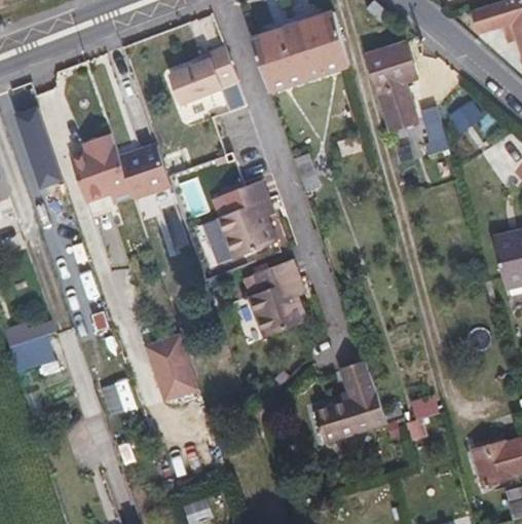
[(386,10),(375,0),(373,0),(367,8),(379,20),(386,10)]
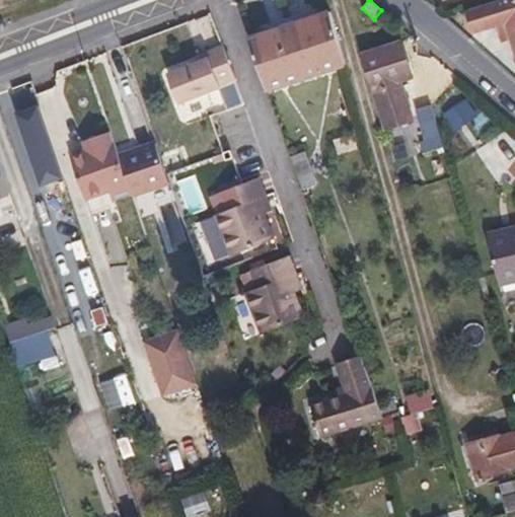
[(508,0),(467,13),(473,33),(504,24),(514,59),(514,0),(508,0)]
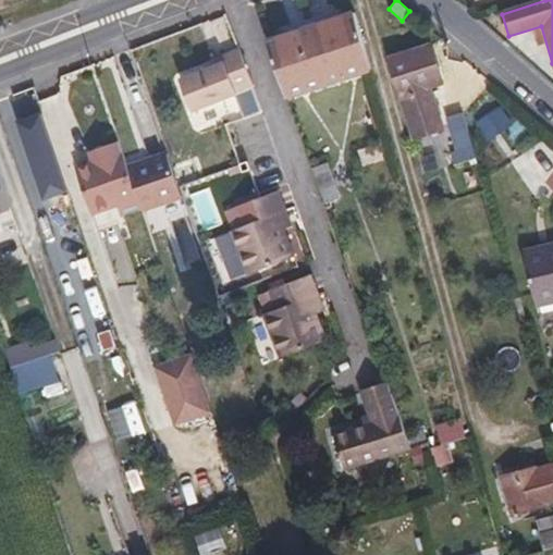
[(370,69),(354,11),(311,25),(330,83),(370,69)]
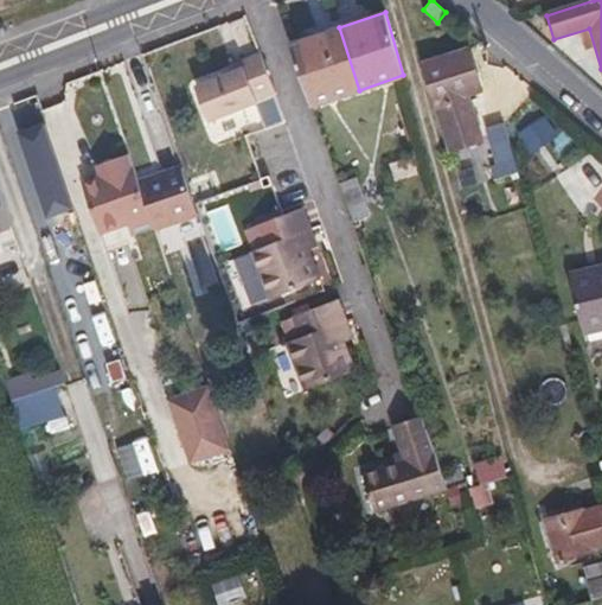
[(359,90),(339,27),(290,44),(313,107),(359,90)]
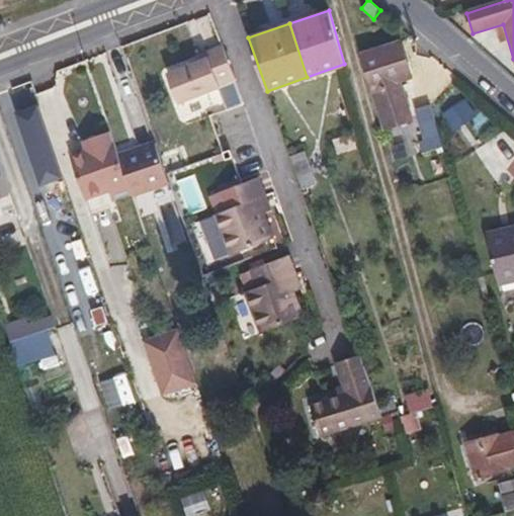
[(233,79),(220,46),(201,52),(203,58),(194,62),(165,73),(176,103),(220,87),(218,84),(233,79)]
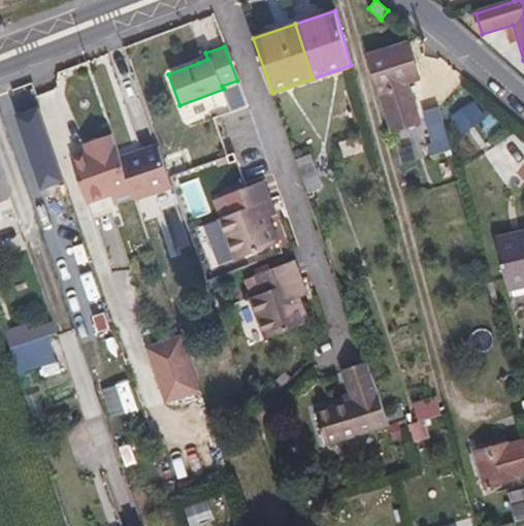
[(367,61),(389,138),(417,129),(405,89),(416,86),(405,50),(367,61)]
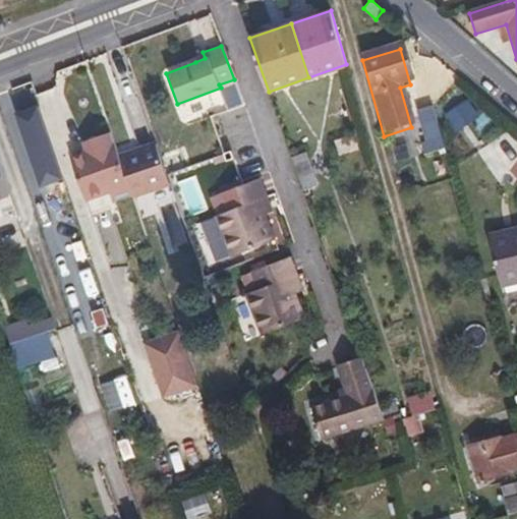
[(205,58),(203,52),(193,55),(195,62),(205,58)]
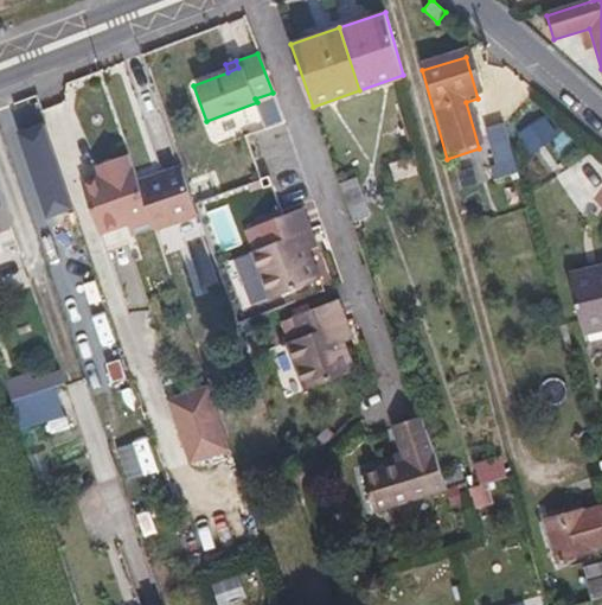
[(38,121),(12,129),(42,217),(68,209),(38,121)]
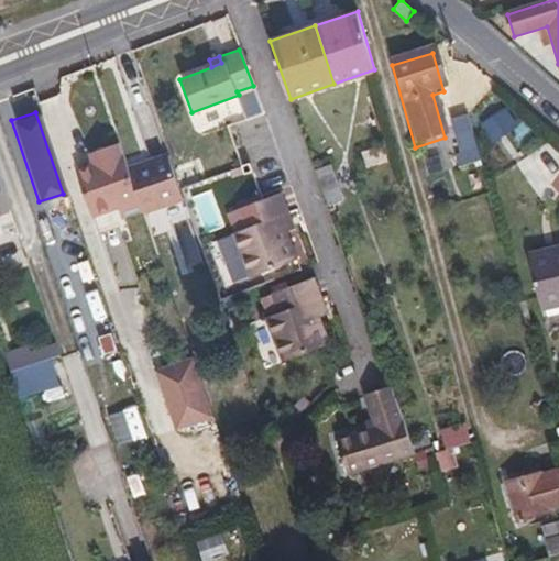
[(478,147),(470,119),(453,124),(461,153),(478,147)]
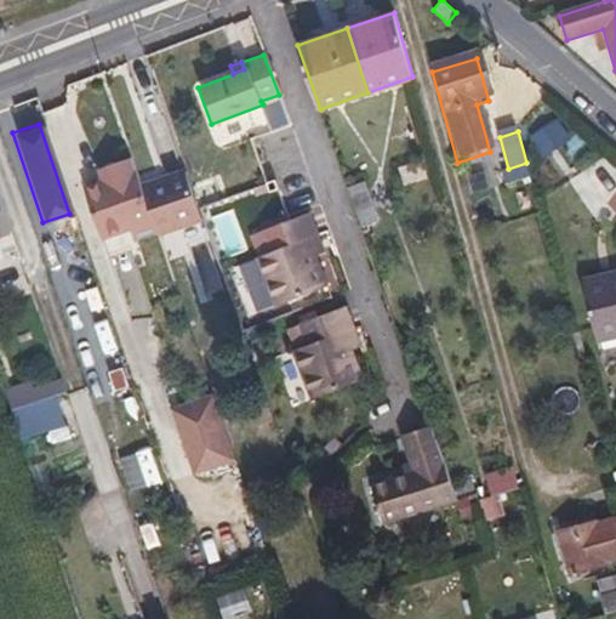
[(140,179),(131,153),(108,162),(110,169),(107,174),(101,176),(83,182),(100,234),(130,225),(133,237),(157,228),(140,179)]
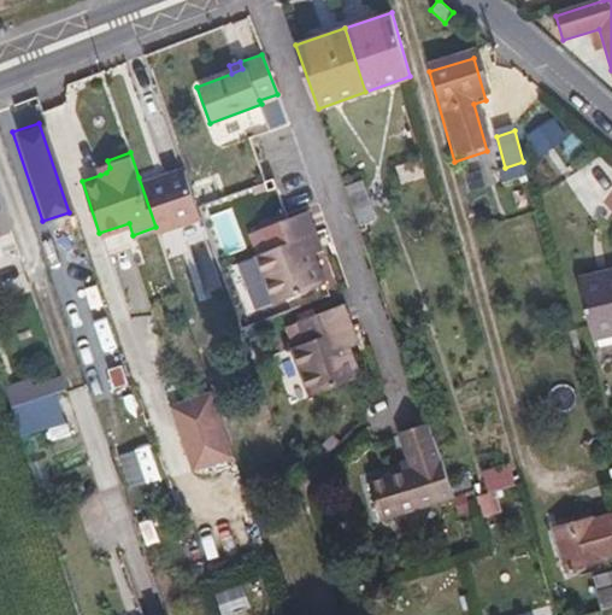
[(110,168),(107,160),(96,164),(100,175),(106,173),(110,168)]
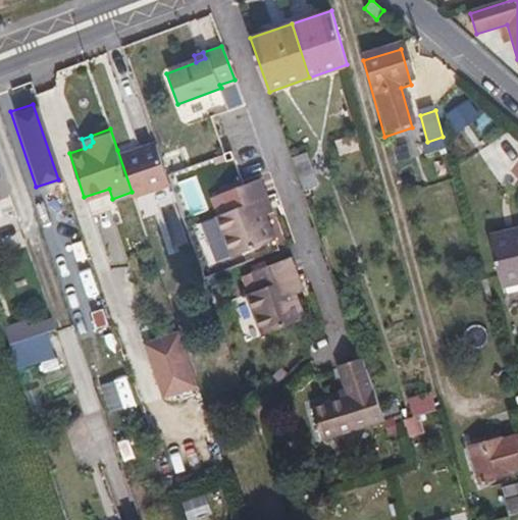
[(447,155),(443,137),(427,142),(429,146),(420,149),(423,163),(447,155)]
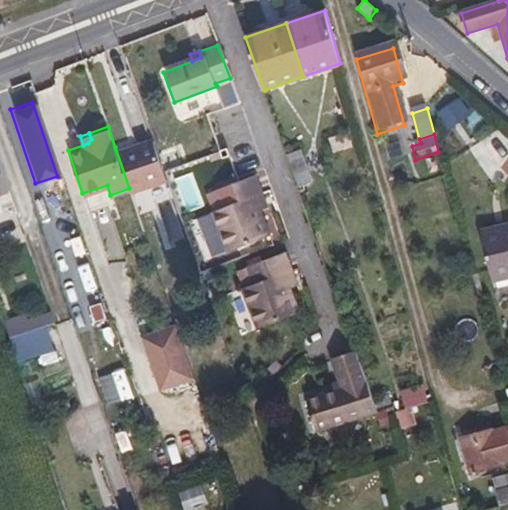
[(165,177),(150,135),(127,143),(142,185),(165,177)]
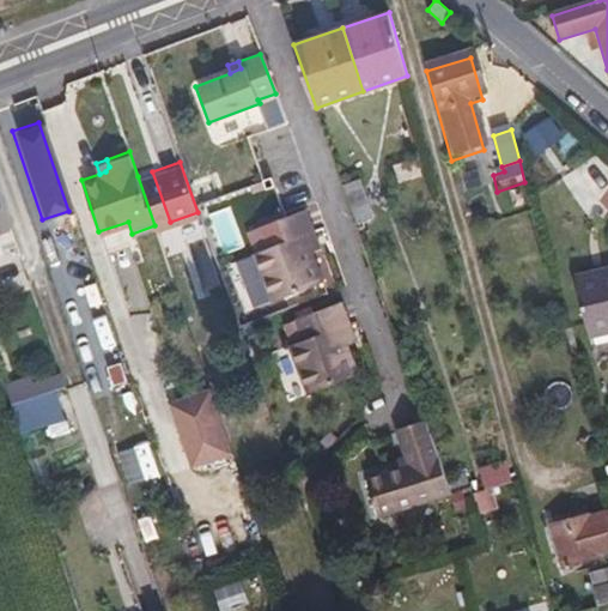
[(170,222),(152,171),(138,176),(154,225),(156,227),(170,222)]
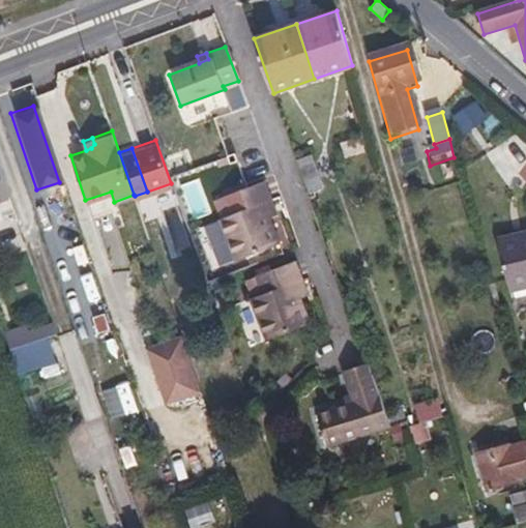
[(318,177),(311,156),(297,162),(304,182),(318,177)]
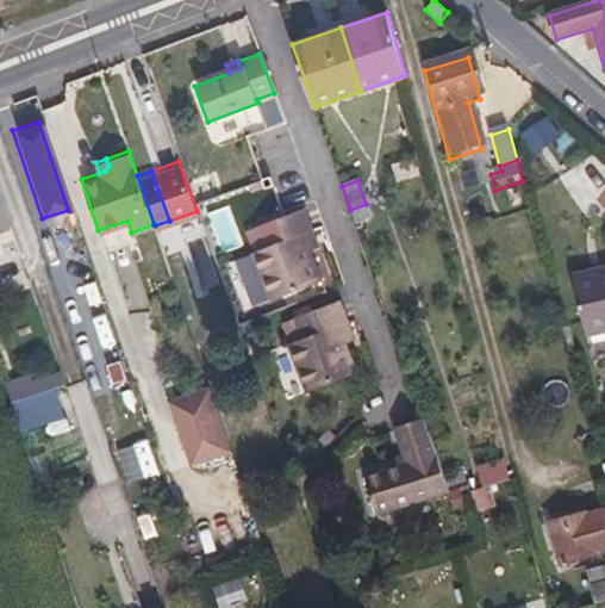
[(319,280),(309,249),(301,233),(309,229),(301,210),(257,225),(264,247),(251,252),(268,299),(319,280)]
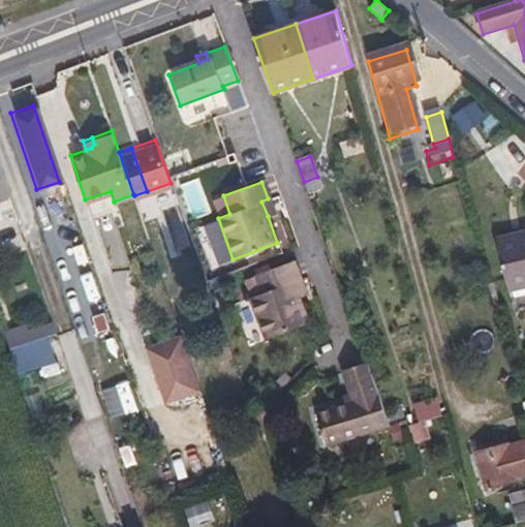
[(273,214),(268,198),(261,202),(268,216),(273,214)]
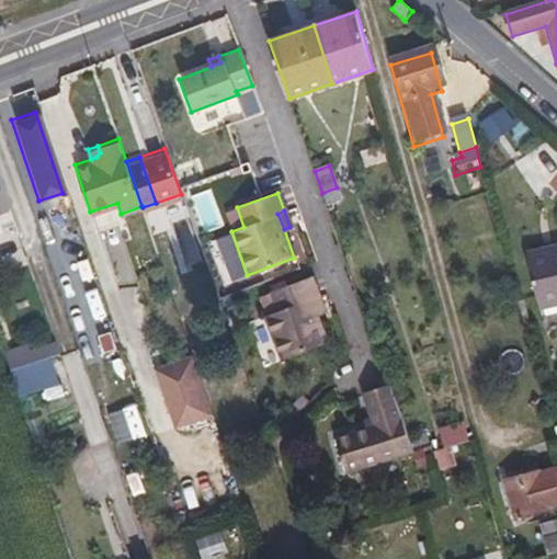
[(556,236),(522,244),(535,300),(556,295),(556,236)]
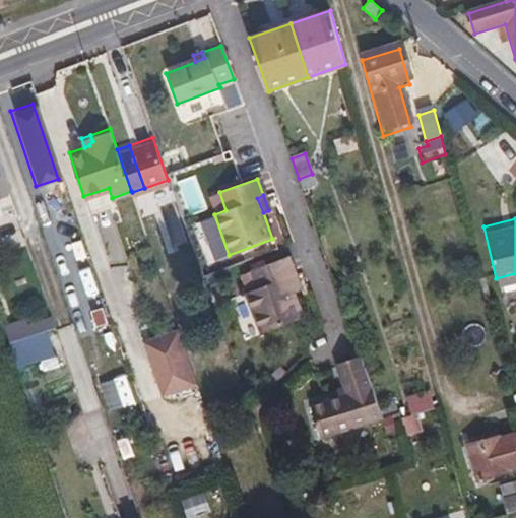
[(295,292),(291,279),(296,277),(288,256),(250,270),(256,287),(243,294),(257,334),(304,318),(295,292)]
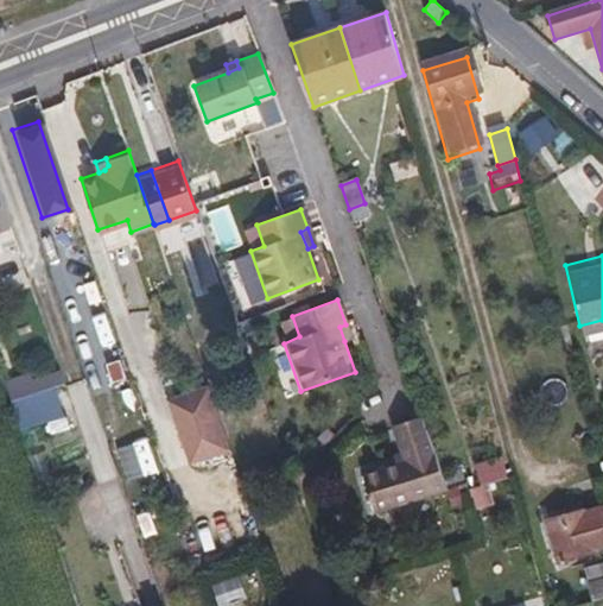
[(350,339),(346,324),(340,327),(344,341),(350,339)]
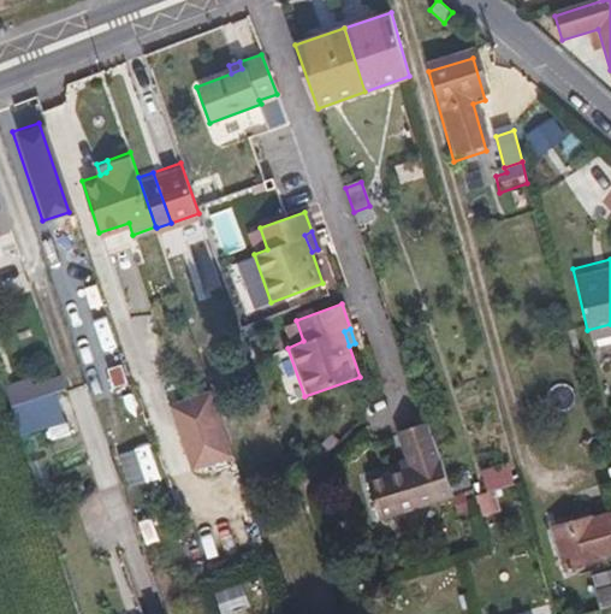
[(45,383),(6,389),(10,417),(49,409),(45,383)]
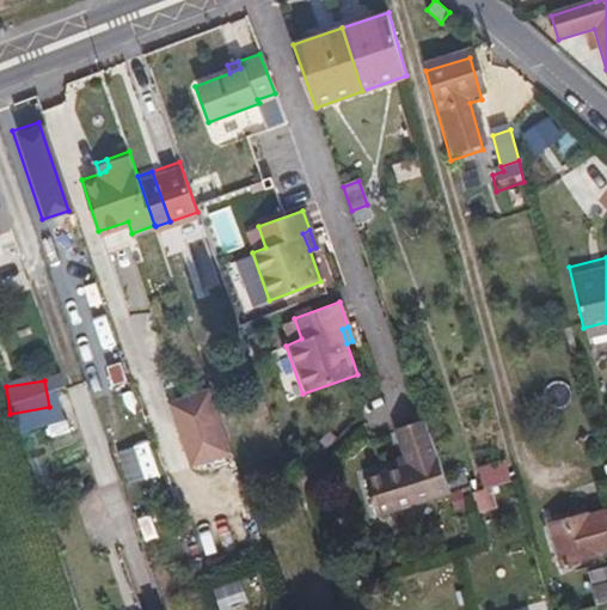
[(234,450),(212,388),(172,401),(194,463),(234,450)]
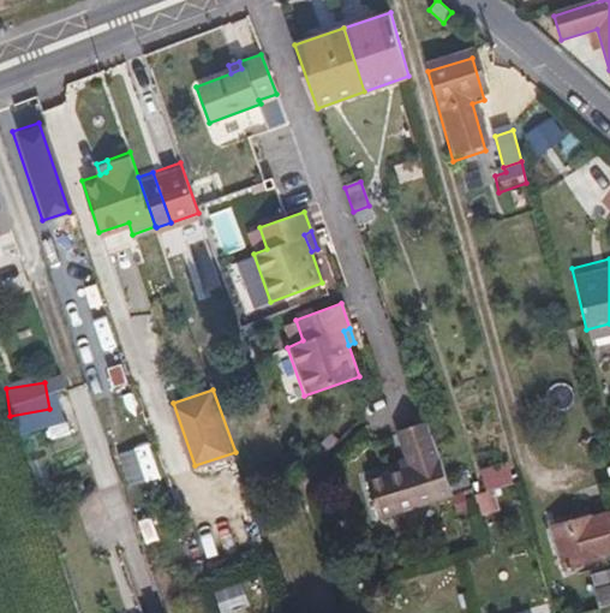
[(453,493),(428,420),(399,430),(412,466),(366,482),(380,519),(453,493)]
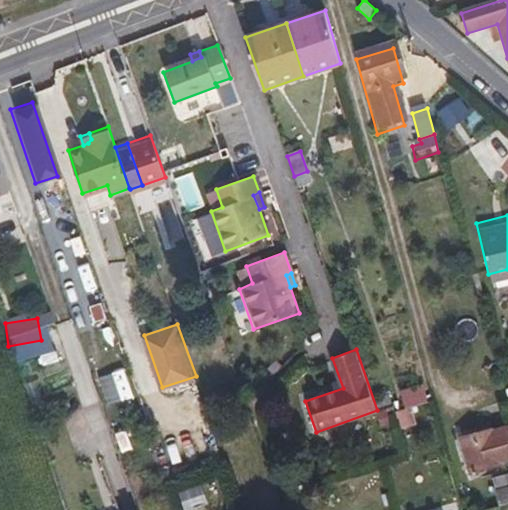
[(420,384),(396,391),(401,408),(424,401),(420,384)]
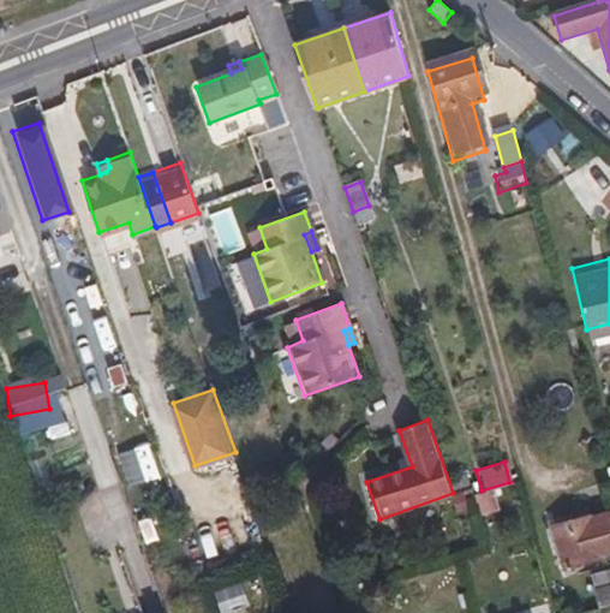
[(609,548),(609,534),(604,515),(588,519),(586,515),(552,524),(564,569),(600,558),(599,553),(609,548)]
